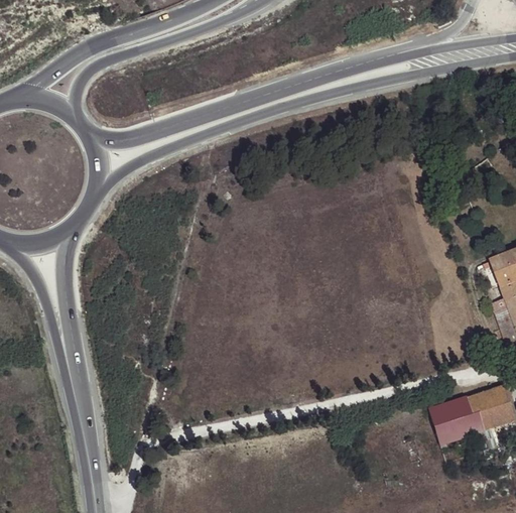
[(495,84),(494,75),(483,77),(484,86),(495,84)]
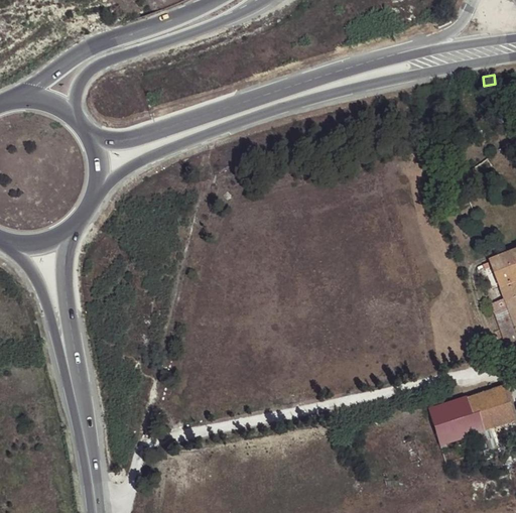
[(509,352),(515,349),(515,248),(490,259),(502,293),(503,294),(505,297),(499,299),(492,302),(509,352)]
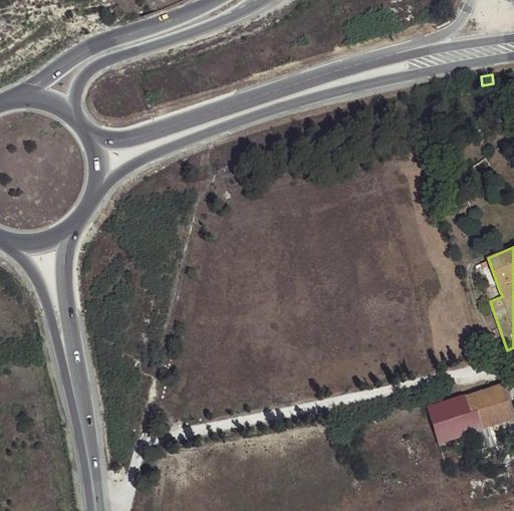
[(463,395),(475,431),(513,419),(508,401),(509,400),(503,381),(463,395)]
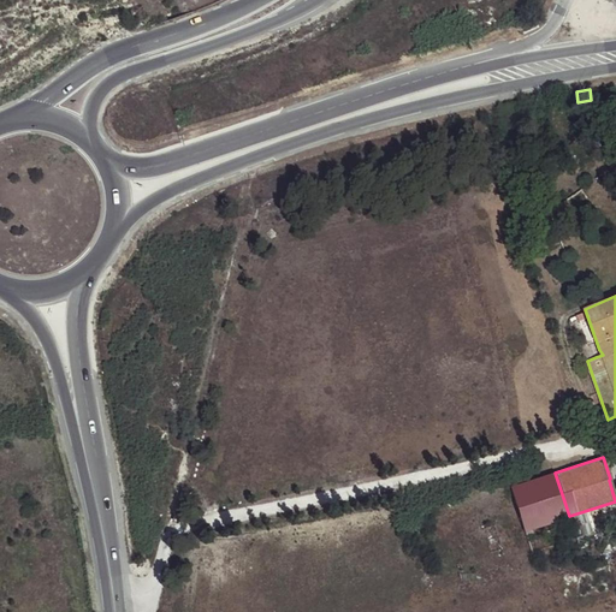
[(526,529),(569,516),(555,473),(510,486),(526,529)]
